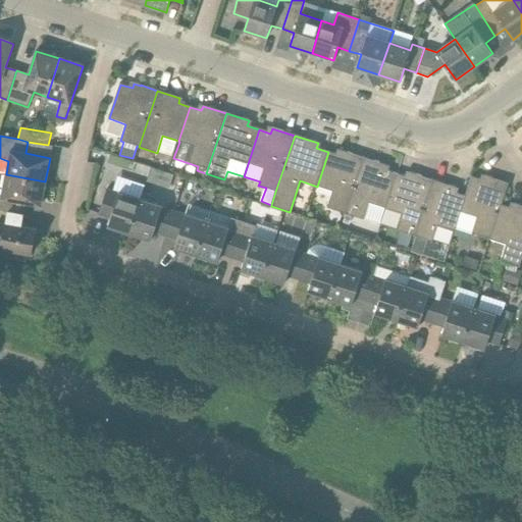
[(327,208),(346,214),(364,158),(342,151),(340,156),(328,152),(317,187),(332,192),(327,208)]
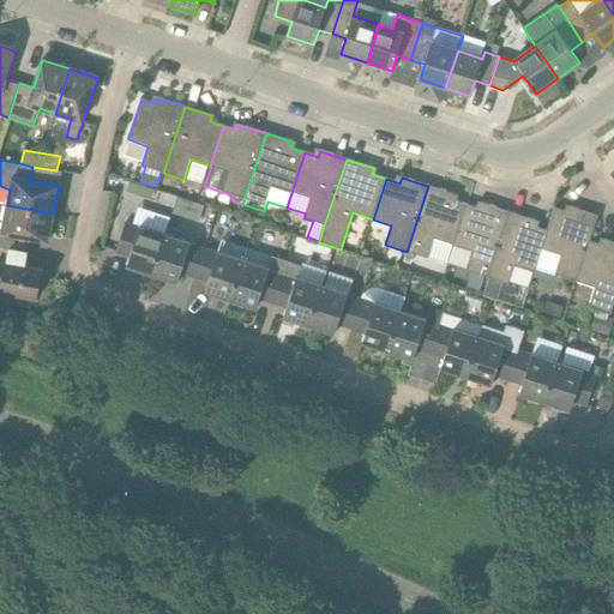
[(434,239),(453,246),(467,205),(453,200),(455,194),(428,186),(407,252),(428,259),(434,239)]
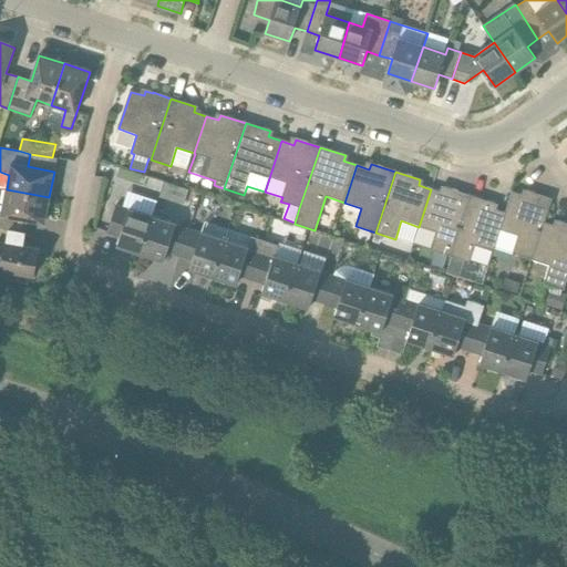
[(431,250),(451,257),(471,196),(445,188),(444,194),(431,189),(419,227),(436,233),(431,250)]
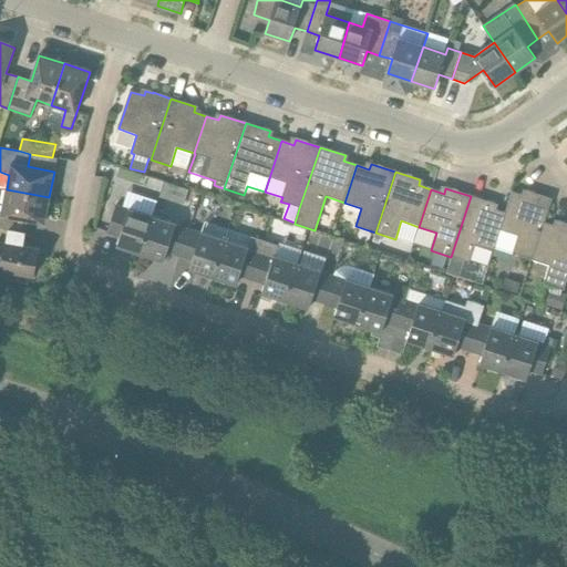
[(0,228),(16,232),(18,218),(44,224),(49,197),(7,189),(3,204),(0,203),(0,228)]
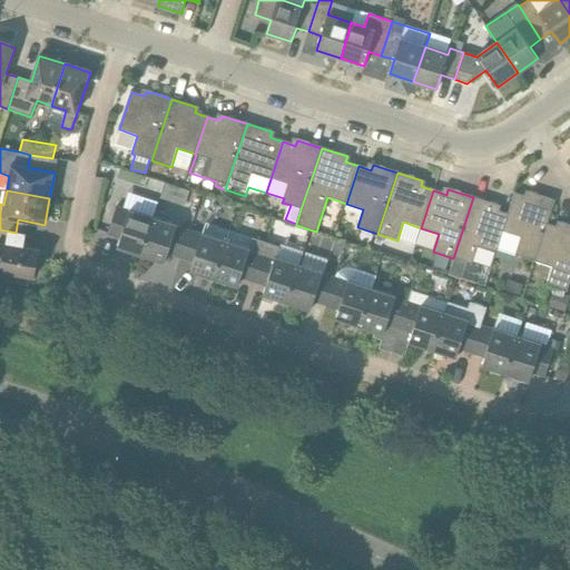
[(536,262),(548,225),(556,200),(530,193),(529,198),(516,194),(508,215),(503,232),(521,237),(514,255),(536,262)]
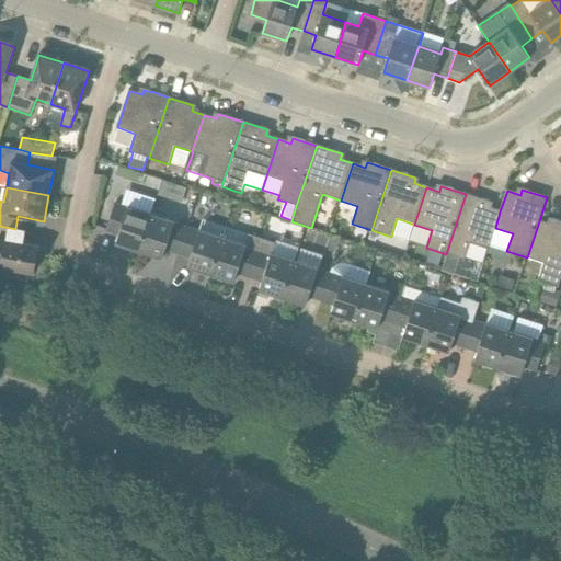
[(489,249),(495,228),(500,212),(489,207),(490,202),(466,194),(446,254),(465,261),(471,242),(489,249)]
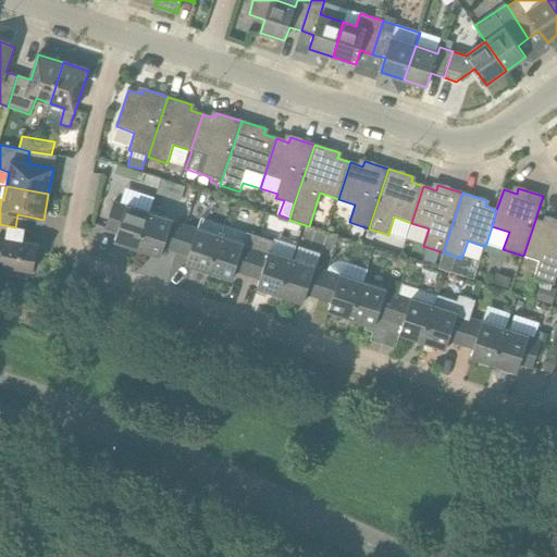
[(115,242),(138,249),(150,213),(127,206),(126,207),(114,202),(106,230),(118,234),(115,242)]
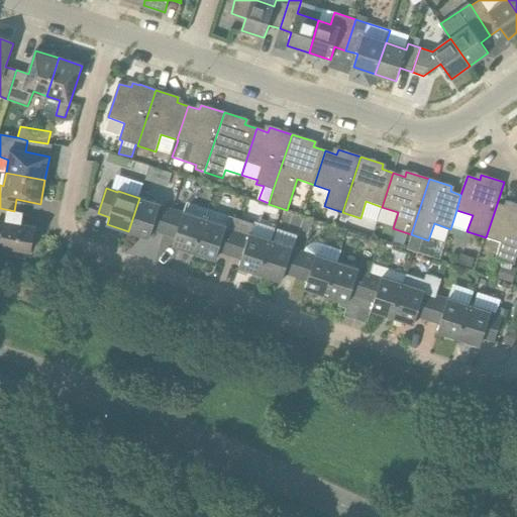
[(152,231),(164,234),(172,209),(161,206),(161,205),(139,198),(128,231),(149,238),(152,231)]
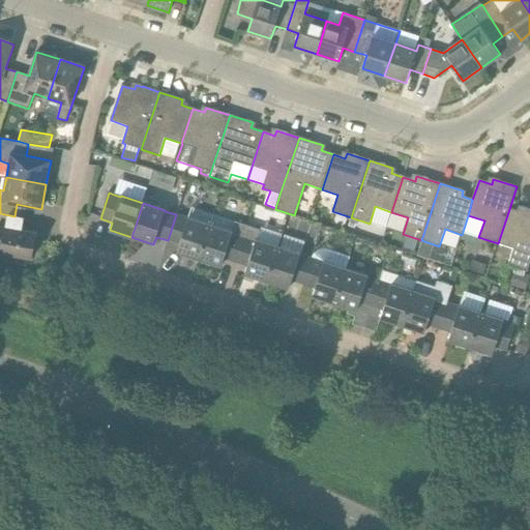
[(509,209),(498,243),(513,248),(508,265),(527,271),(529,263),(529,209),(523,208),(521,212),(509,209)]
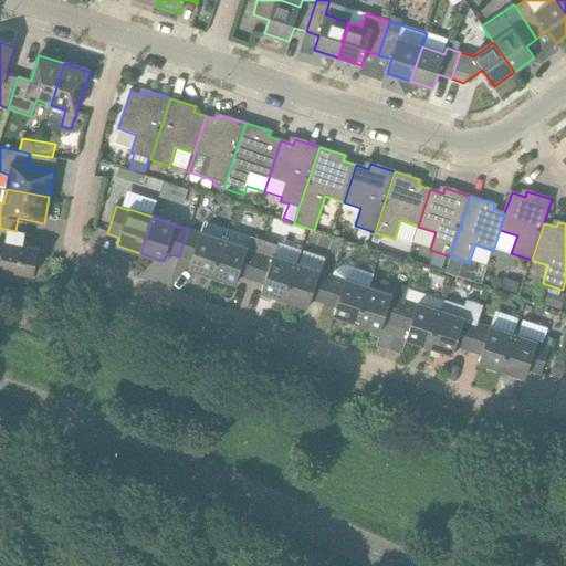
[(0,279),(28,284),(29,274),(34,275),(40,249),(13,244),(16,231),(0,228),(0,269),(2,270),(0,278),(0,279)]
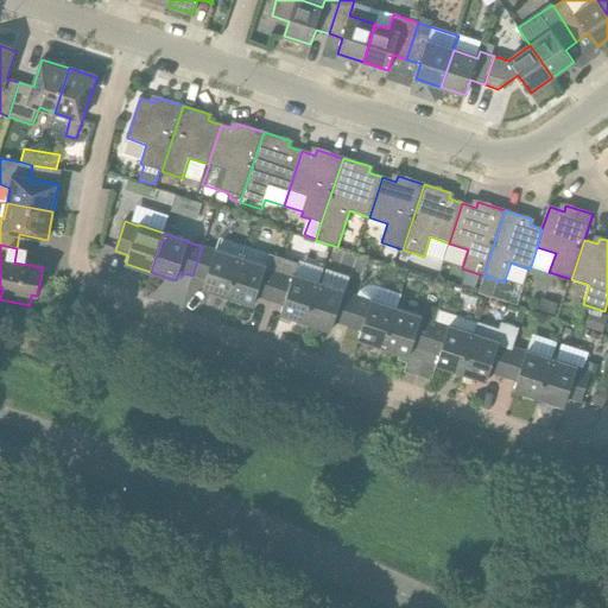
[(203,290),(228,298),(241,258),(216,249),(216,251),(202,246),(192,276),(207,280),(203,290)]
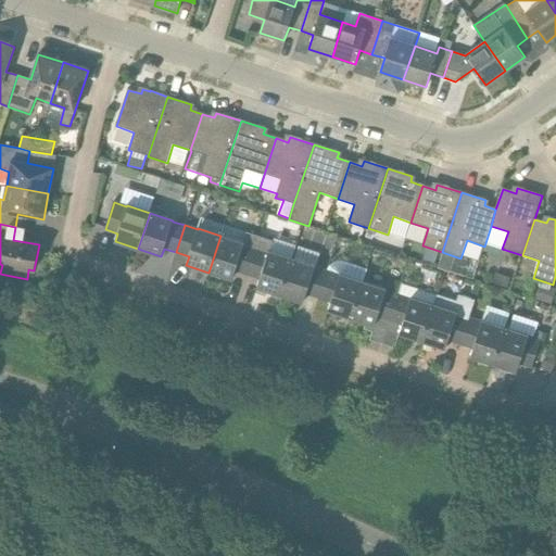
[(235,272),(248,276),(261,236),(248,231),(244,243),(220,236),(209,273),(232,279),(235,272)]
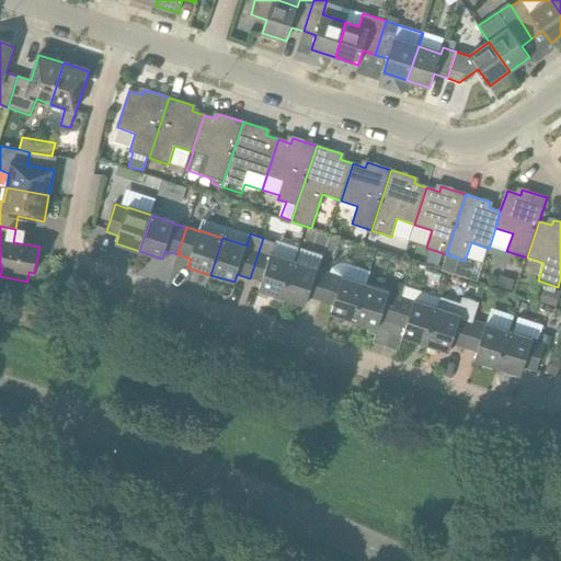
[(259,290),(283,298),(298,249),(263,238),(250,278),(262,282),(259,290)]
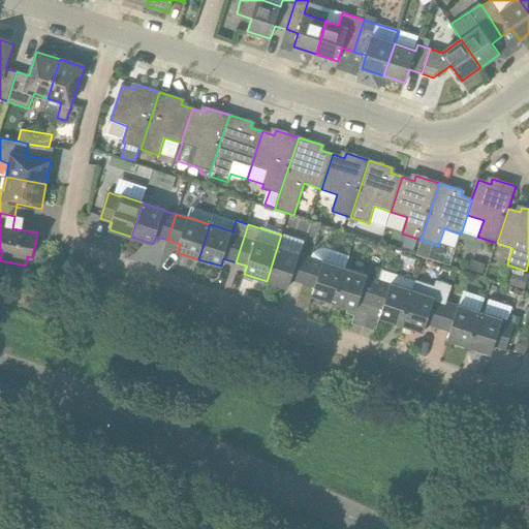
[(291,280),(303,284),(311,258),(300,254),(304,243),(281,235),(267,281),(288,288),(291,280)]
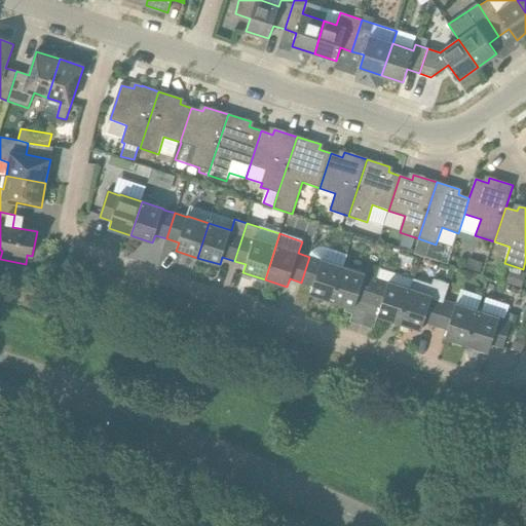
[(310,294),(332,301),(343,267),(322,260),(322,261),(309,257),(301,283),(312,287),(310,294)]
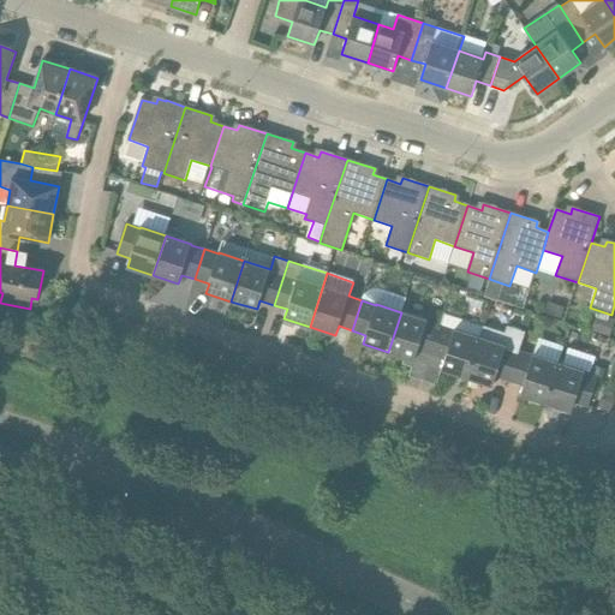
[(417,352),(430,356),(441,327),(446,312),(431,308),(427,321),(401,312),(388,352),(413,360),(417,352)]
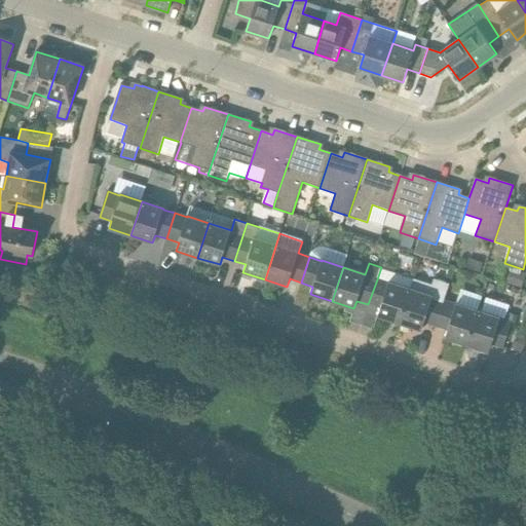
[(377,316),(400,324),(410,289),(388,282),(388,283),(377,279),(368,304),(380,308),(377,316)]
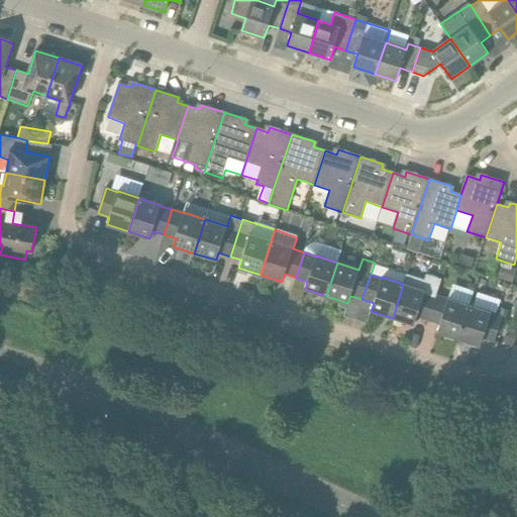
[(416,317),(428,321),(436,296),(424,292),(425,291),(403,284),(393,318),(414,324),(416,317)]
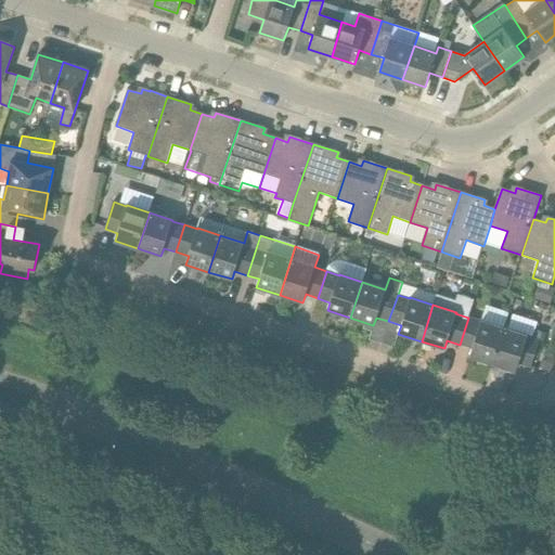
[(469,357),(492,364),(504,327),(481,320),(480,322),(468,318),(460,345),(472,348),(469,357)]
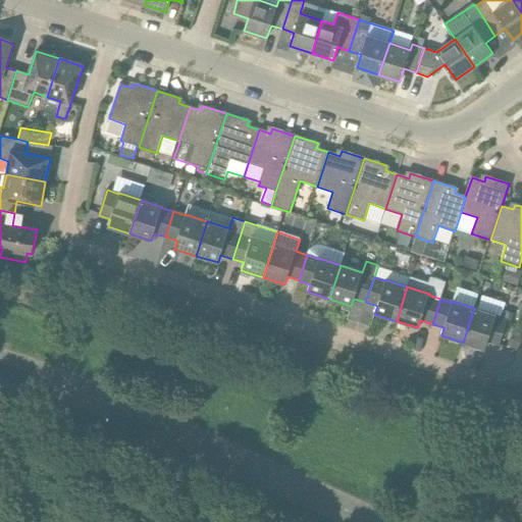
[(474,308),(463,343),(484,350),(487,342),(499,346),(507,320),(496,316),(496,315),(474,308)]
